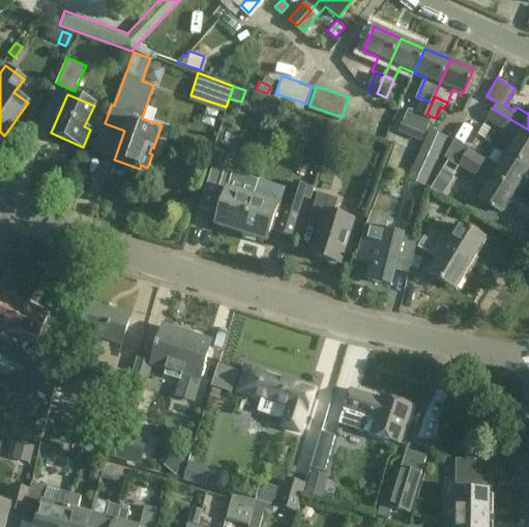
[(409,107),(405,118),(428,127),(433,117),(427,114),(417,111),(409,107)]
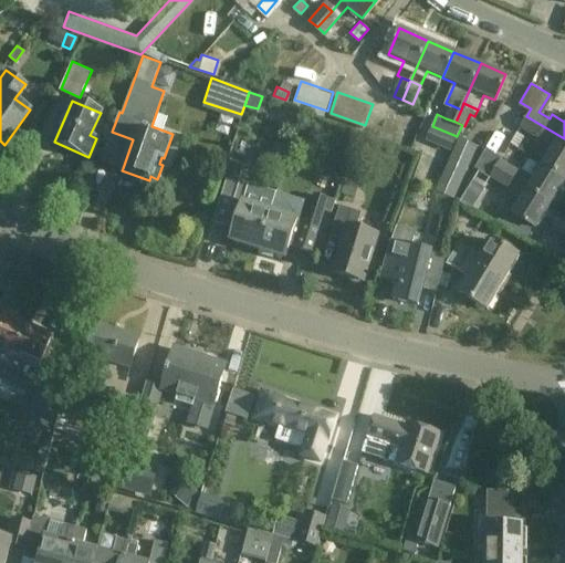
[(564,138),(526,116),(521,125),(539,136),(535,139),(551,148),(550,150),(546,148),(543,156),(545,157),(543,162),(564,174),(564,138)]
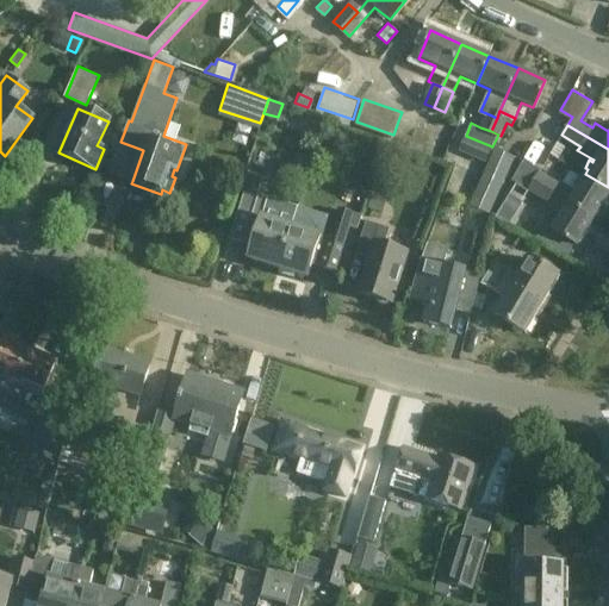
[(335,148),(343,143),(347,137),(343,130),(336,127),(328,131),(325,138),(328,144),(335,148)]
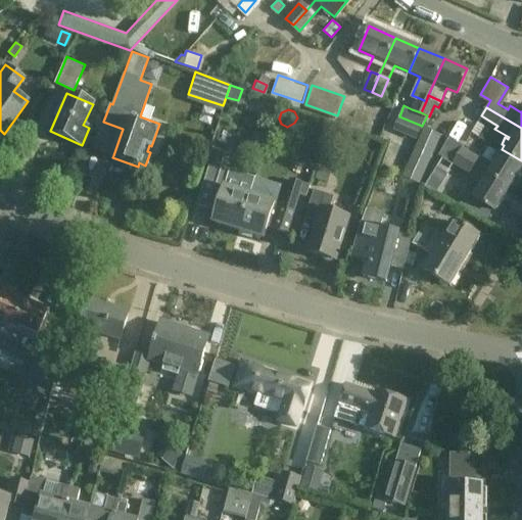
[(422,126),(399,116),(395,127),(418,137),(422,126)]
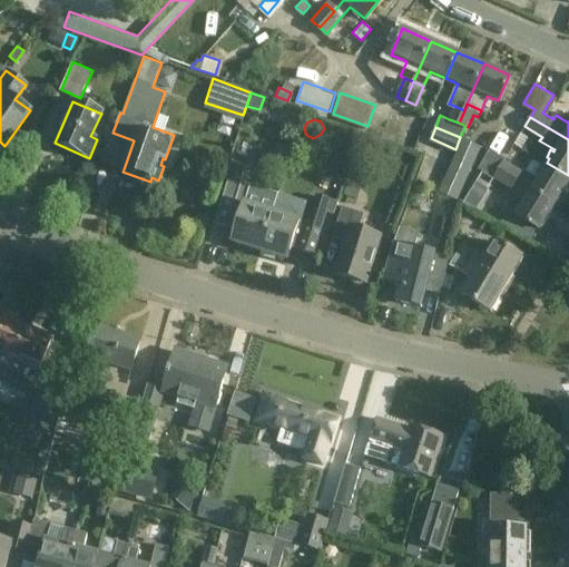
[(500,168),(506,158),(507,157),(491,147),(479,167),(496,177),(500,168)]
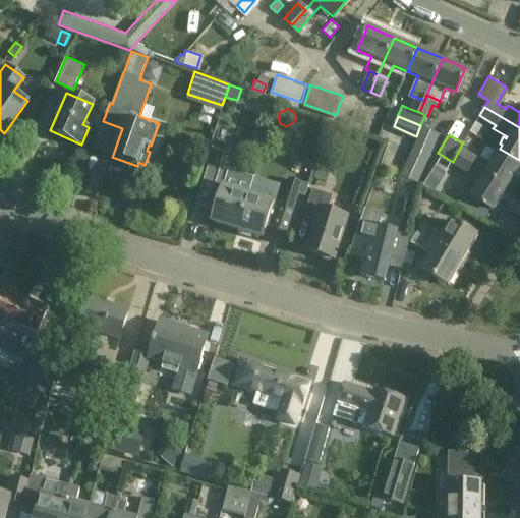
[(432,144),(415,136),(404,164),(421,170),(432,144)]
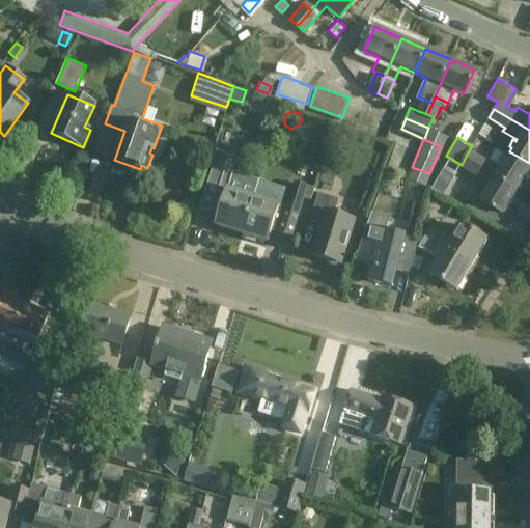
[(489,158),(471,147),(466,157),(483,167),(489,158)]
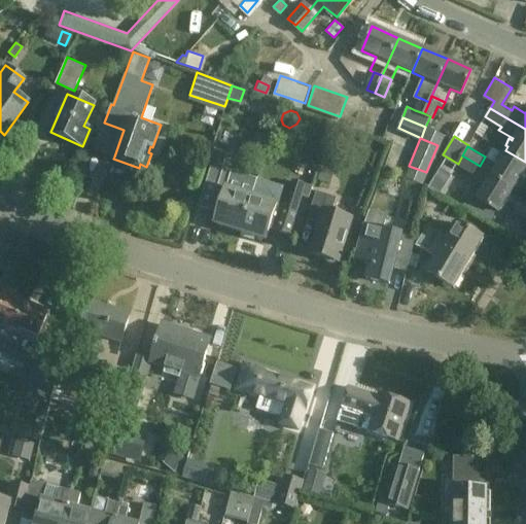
[(525,166),(525,162),(505,150),(504,152),(502,151),(498,159),(499,160),(492,173),(515,186),(525,166)]
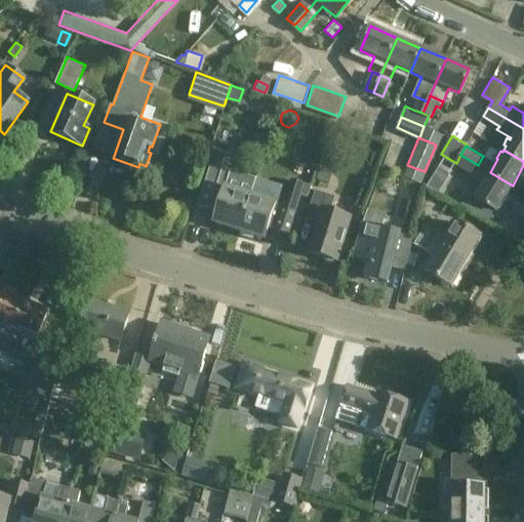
[(460,155),(456,163),(473,173),(478,165),(460,155)]
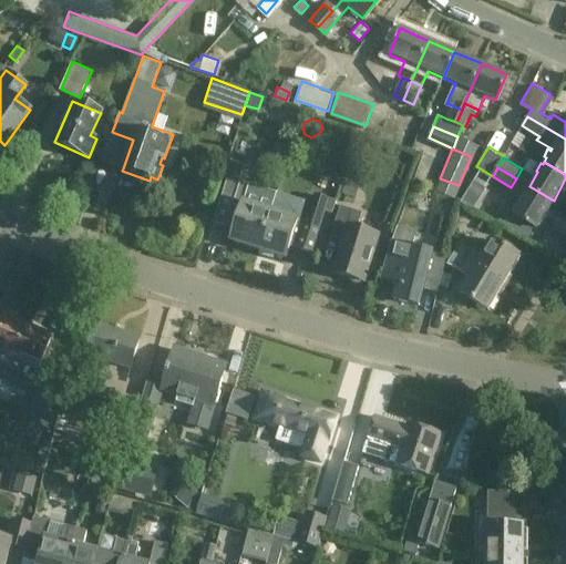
[(340,192),(354,196),(358,183),(343,178),(340,192)]
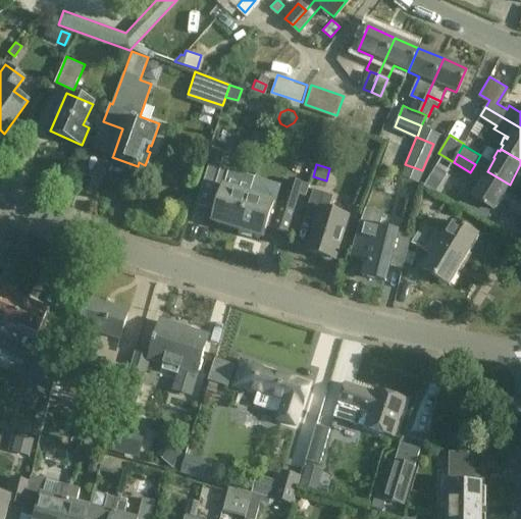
[(236,228),(247,194),(214,184),(218,169),(207,165),(195,205),(214,211),(211,220),(236,228)]
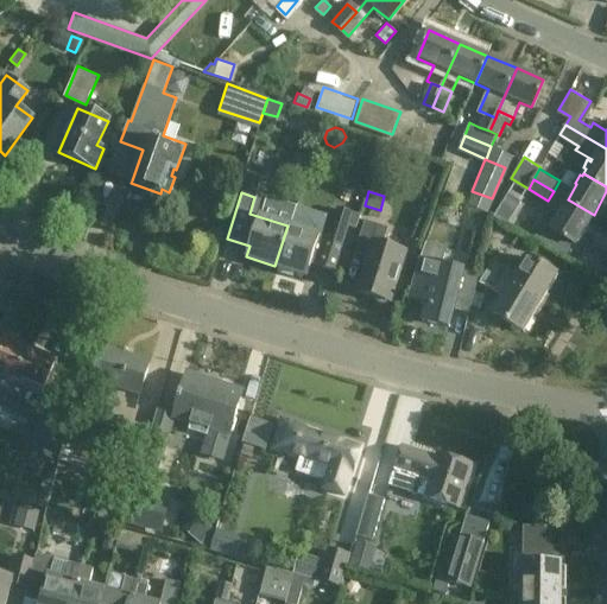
[(493,215),(506,223),(519,201),(506,192),(493,215)]
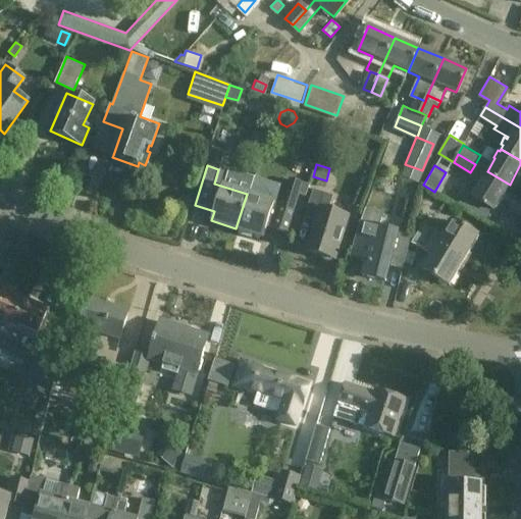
[(487,220),(496,208),(509,186),(486,172),(479,184),(477,183),(473,191),(475,192),(473,195),(465,190),(457,203),(487,220)]
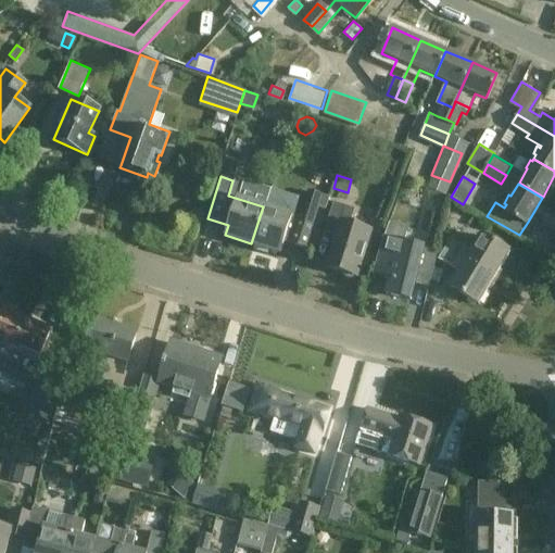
[(268,188),(263,206),(251,243),(279,252),(282,241),(303,248),(316,208),(324,210),(328,198),(307,191),(299,218),(290,215),(295,197),(268,188)]
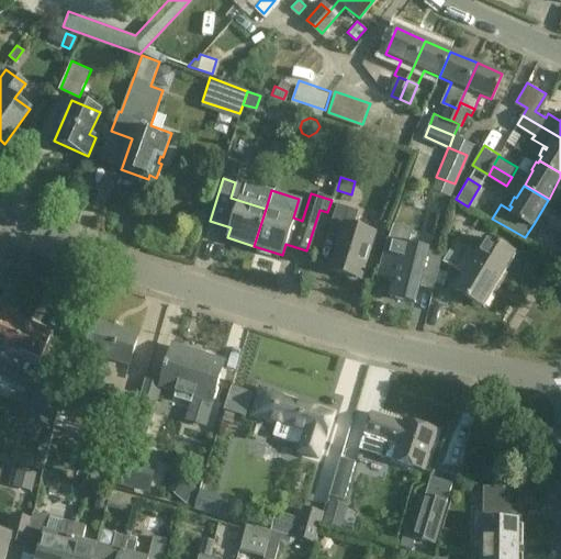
[(336,201),(326,230),(338,234),(327,266),(357,277),(373,231),(352,223),(358,208),(336,201)]
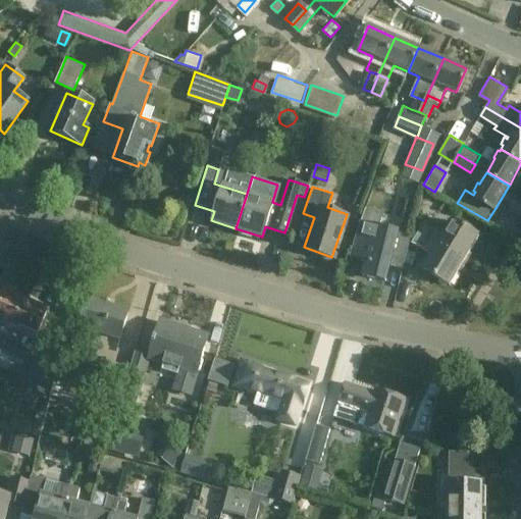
[(384,280),(388,265),(396,230),(378,226),(377,226),(380,211),(364,207),(359,221),(352,251),(362,254),(360,260),(365,261),(362,274),(384,280)]
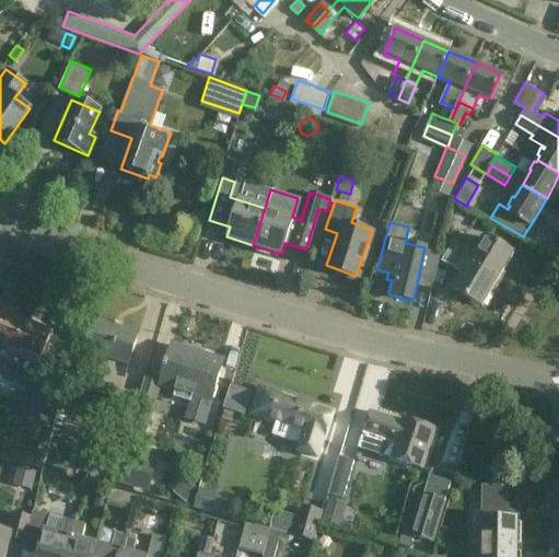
[(504,228),(498,238),(519,252),(525,241),(504,228)]
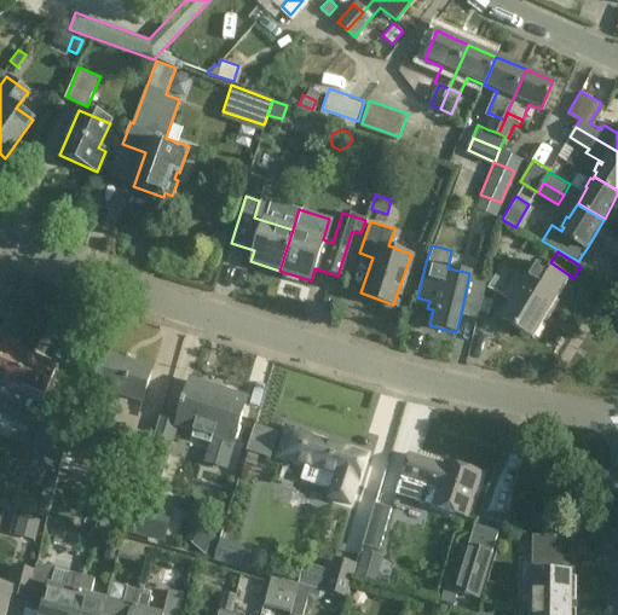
[(525,277),(502,264),(496,273),(550,307),(569,278),(536,259),(525,277)]
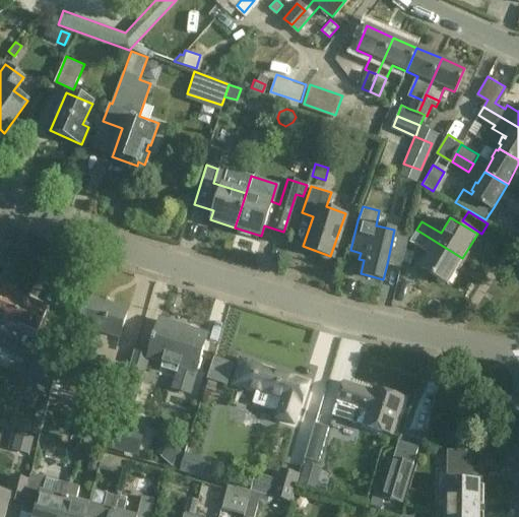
[(462,258),(416,230),(410,239),(430,251),(420,266),(447,283),(462,258)]
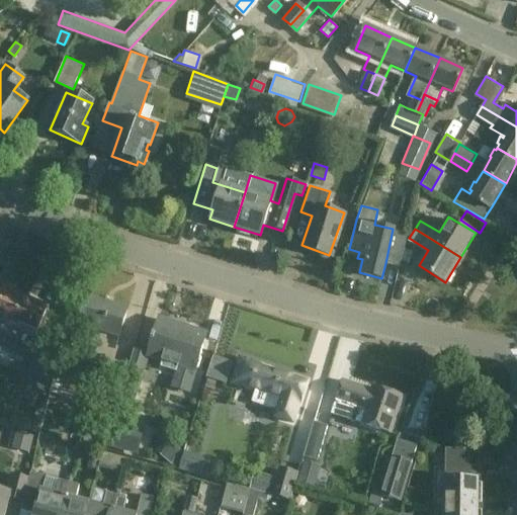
[(0,346),(2,347),(24,294),(2,285),(0,290),(0,320),(1,321),(0,324),(0,346)]
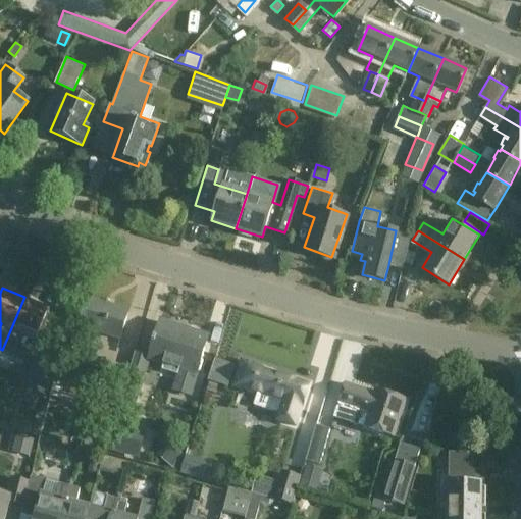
[(24,297),(2,350),(0,353),(0,364),(8,368),(7,370),(11,372),(17,360),(10,357),(16,344),(35,351),(39,342),(34,338),(47,307),(24,297)]
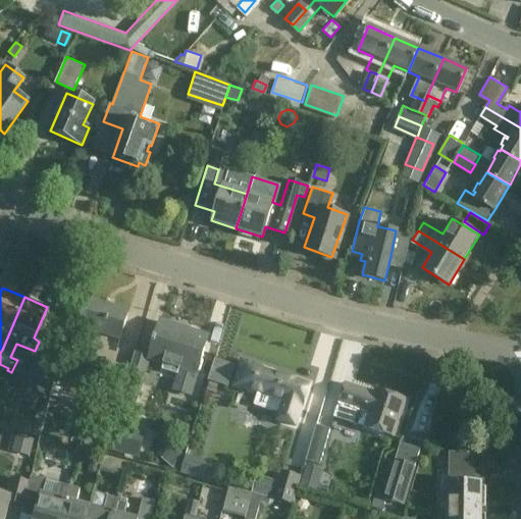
[(87,299),(76,334),(94,341),(97,331),(120,339),(128,312),(87,299)]
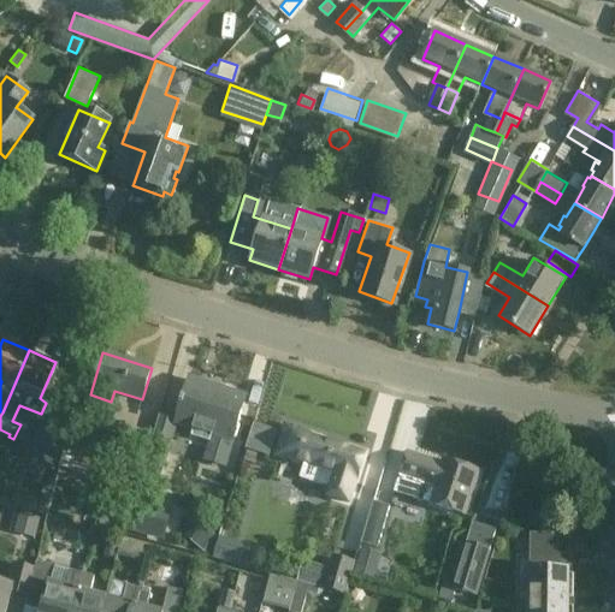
[(178,416),(177,422),(232,438),(244,393),(189,378),(178,416)]
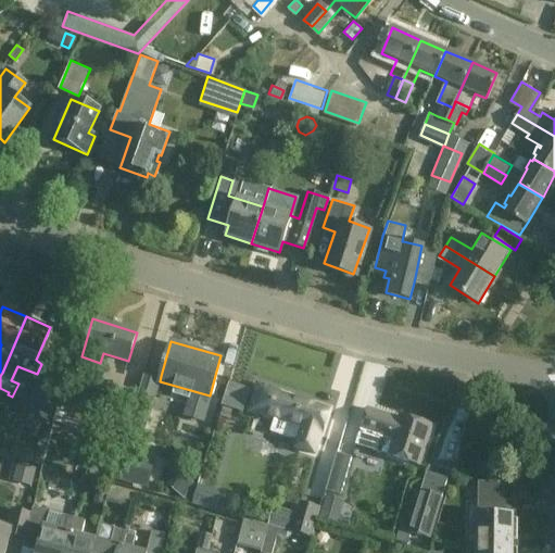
[(118,414),(116,422),(144,430),(155,396),(160,381),(161,376),(146,372),(140,390),(133,418),(118,414)]
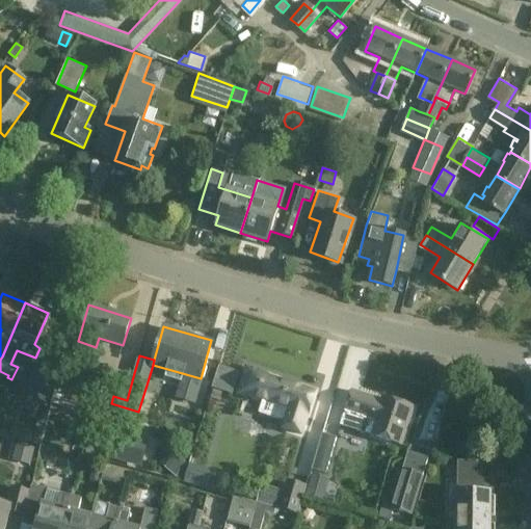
[(53,361),(36,356),(27,400),(45,403),(53,361)]
